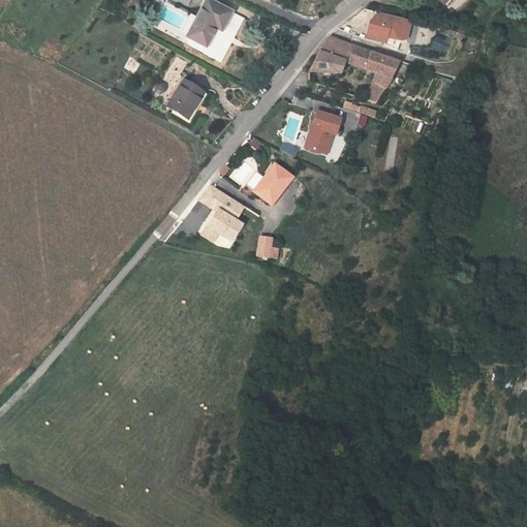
[(206,0),(186,34),(205,44),(216,25),(221,28),(229,11),(209,0),(206,0)]
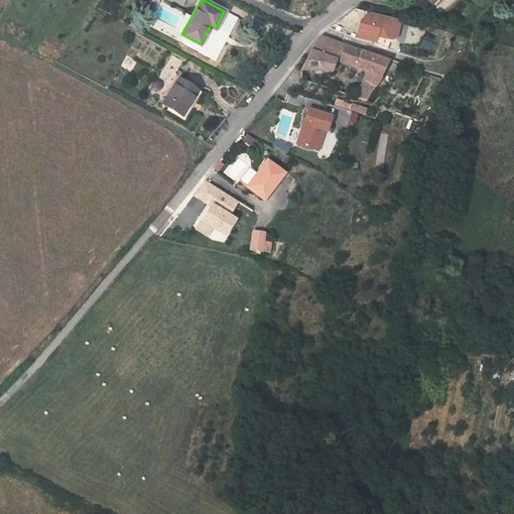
[(393,37),(398,19),(369,11),(366,13),(364,20),(359,19),(354,35),(373,40),(374,34),(387,38),(393,37)]
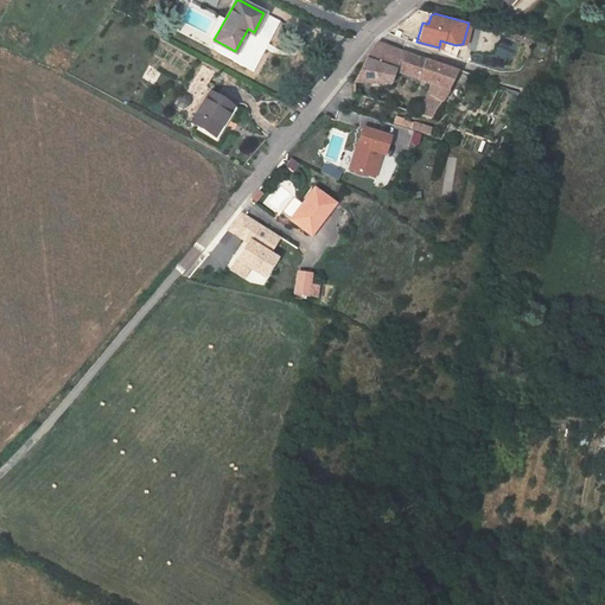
[(412,118),(432,123),(463,71),(376,40),(351,80),(395,97),(403,81),(425,89),(412,118)]
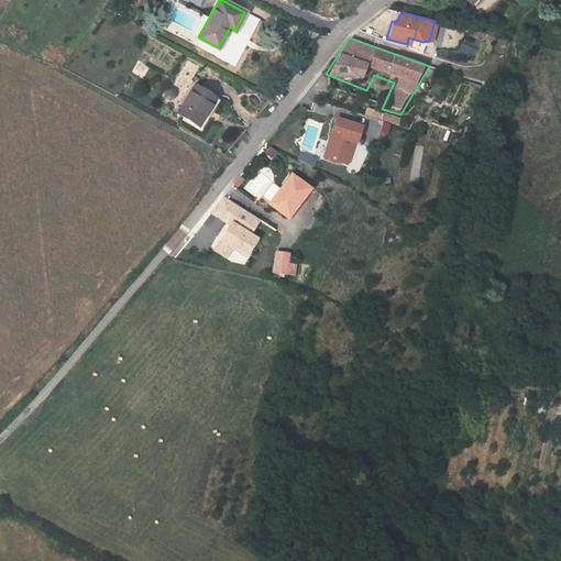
[(179,79),(189,85),(200,64),(191,58),(179,79)]
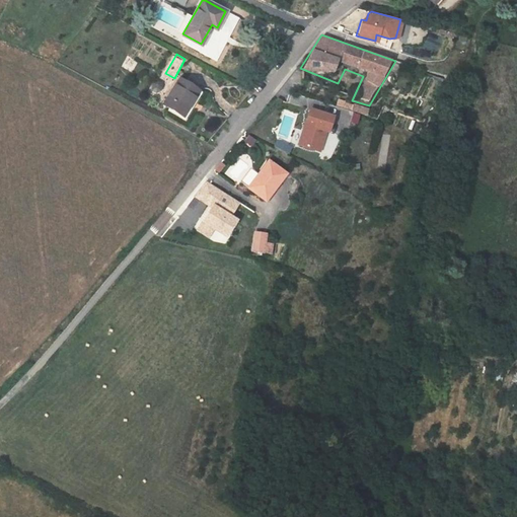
[(131,58),(127,66),(135,69),(138,61),(131,58)]
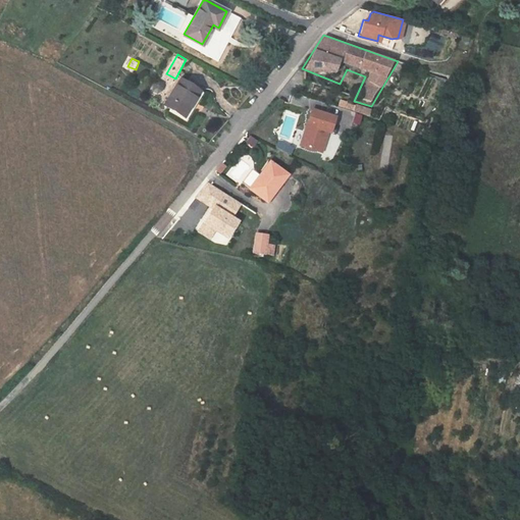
[(202,90),(180,78),(166,104),(187,116),(202,90)]
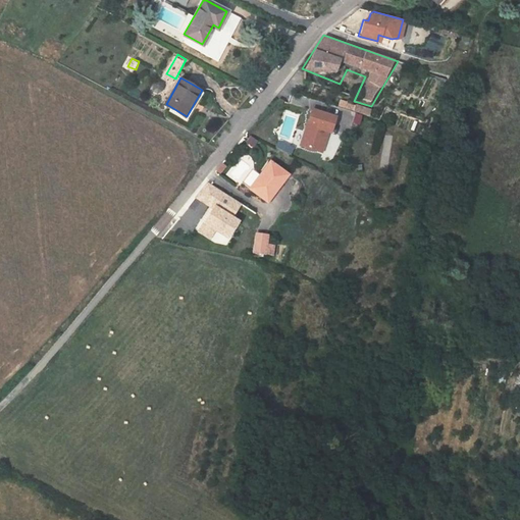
[(352,122),(360,124),(363,114),(370,116),(372,107),(358,103),(352,122)]
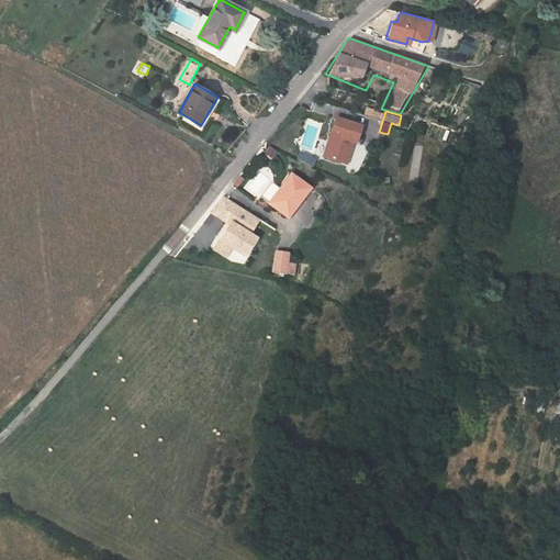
[(412,115),(410,125),(418,127),(421,118),(412,115)]
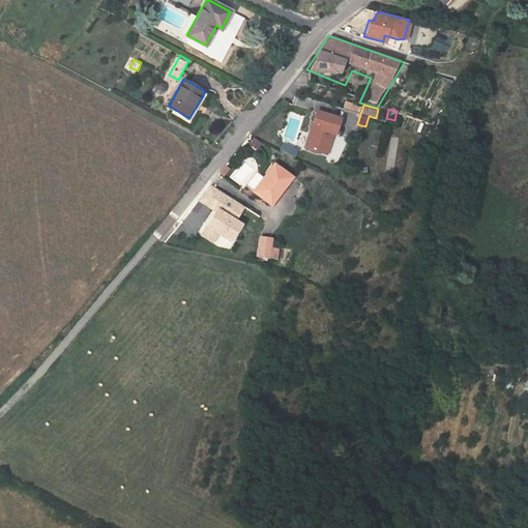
[(305,146),(316,149),(320,139),(329,142),(332,132),(336,133),(342,118),(317,111),(305,146)]
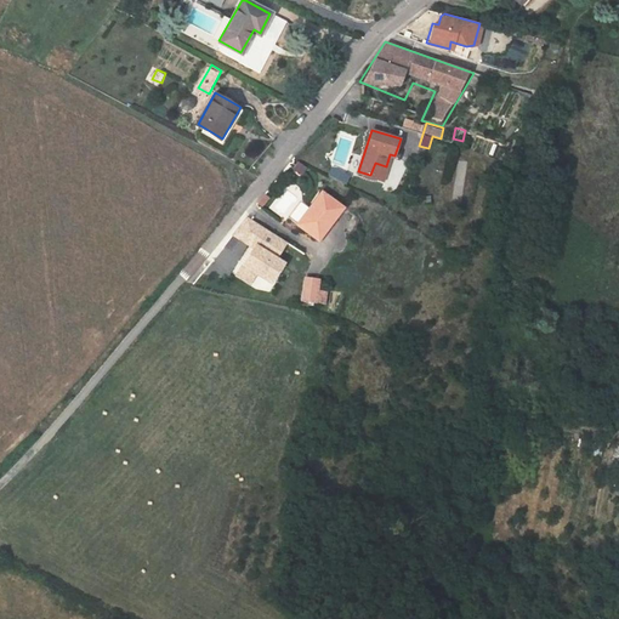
[(299,159),(293,168),(302,174),(308,165),(299,159)]
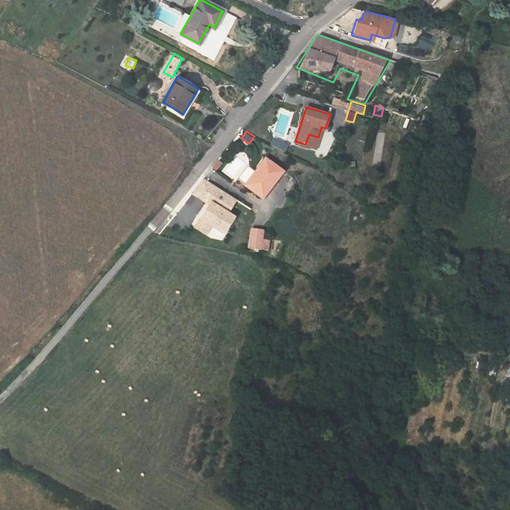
[(318,137),(309,134),(305,144),(315,147),(318,137)]
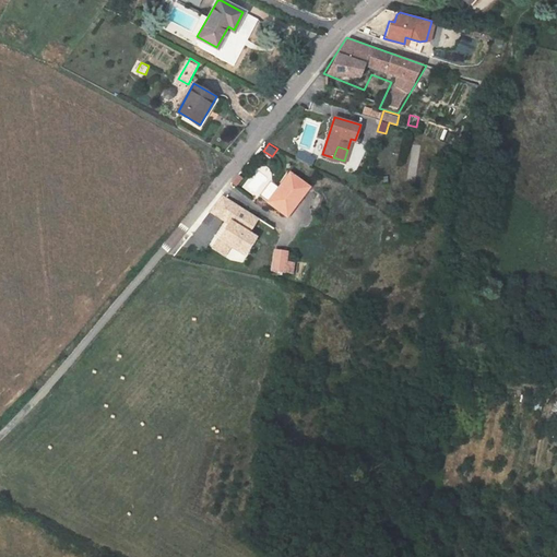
[(288,174),(267,200),(283,213),(293,201),(295,203),(307,188),(288,174)]
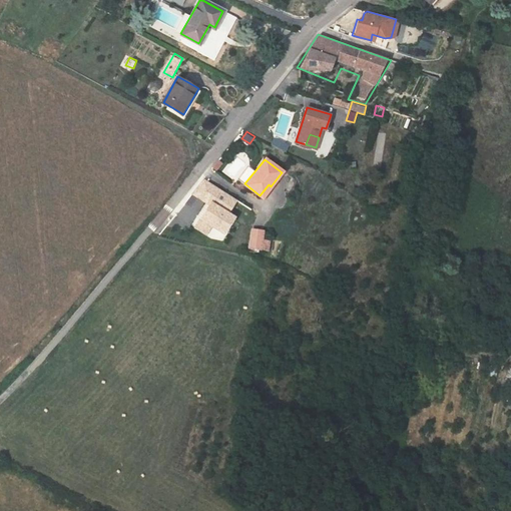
[(235,199),(204,177),(193,191),(211,203),(203,215),(226,231),(236,217),(227,211),(235,199)]
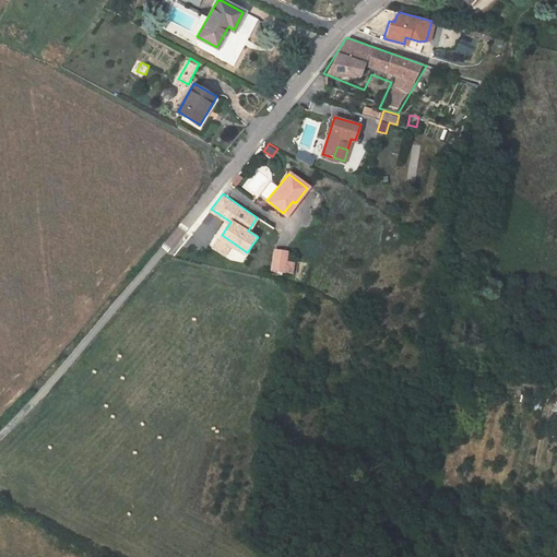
[(287,253),(275,251),(271,271),(293,275),(295,264),(286,262),(287,253)]
